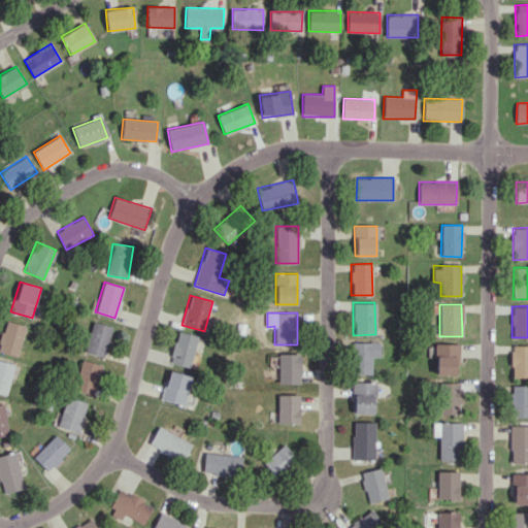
[(0,341),(0,352),(18,356),(26,326),(5,321),(0,341)]
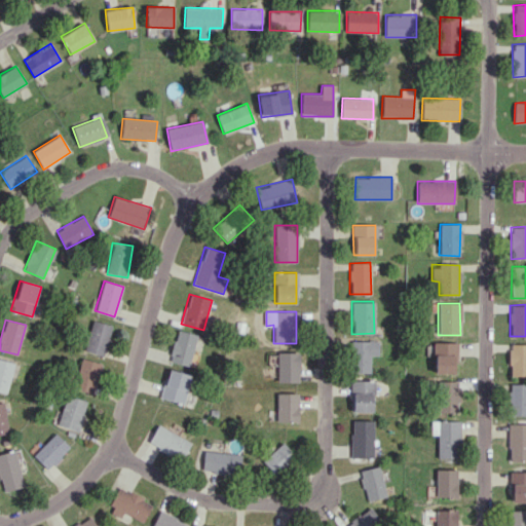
[(106,355),(111,325),(90,321),(85,351),(106,355)]
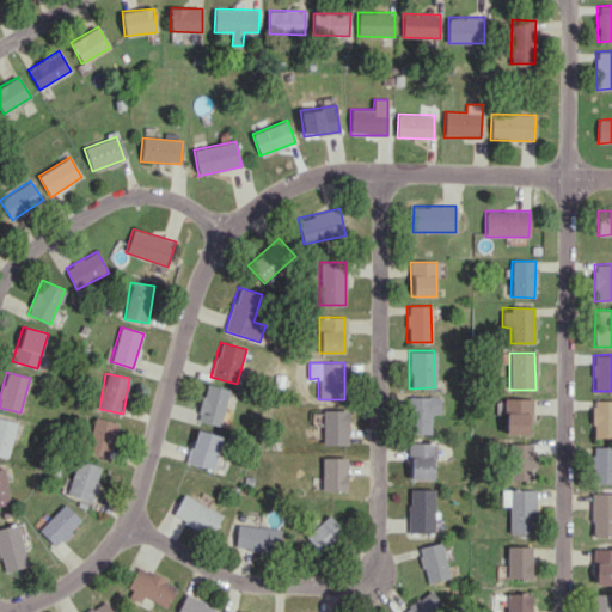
[(218,426),(230,391),(207,383),(196,417),(218,426)]
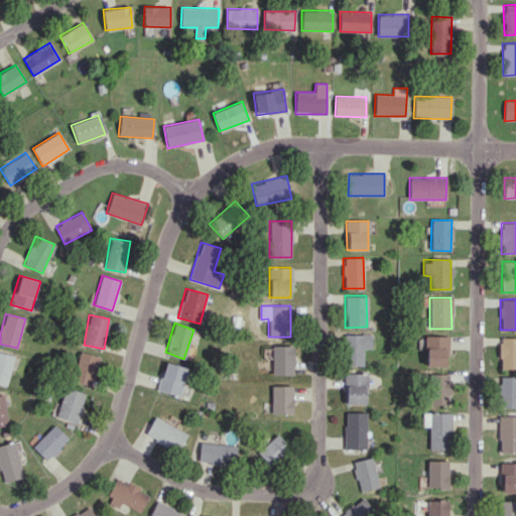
[(362,366),(363,348),(370,349),(371,335),(344,335),(344,365),(362,366)]
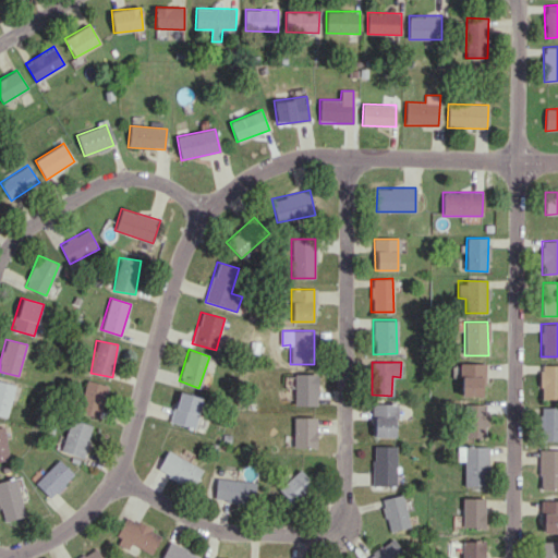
[(460,396),(483,396),(483,363),(460,363),(460,396)]
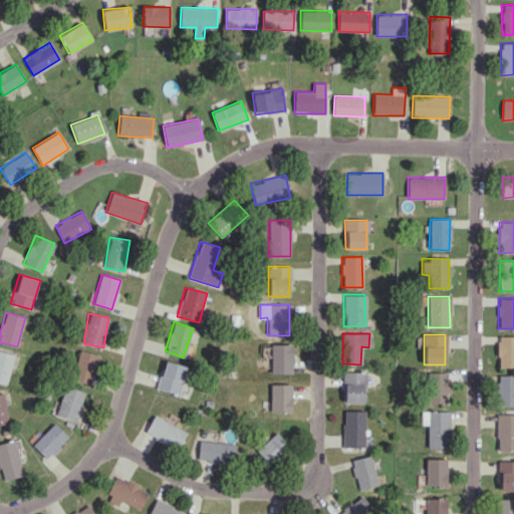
[(513,366),(513,335),(497,336),(498,367),(513,366)]
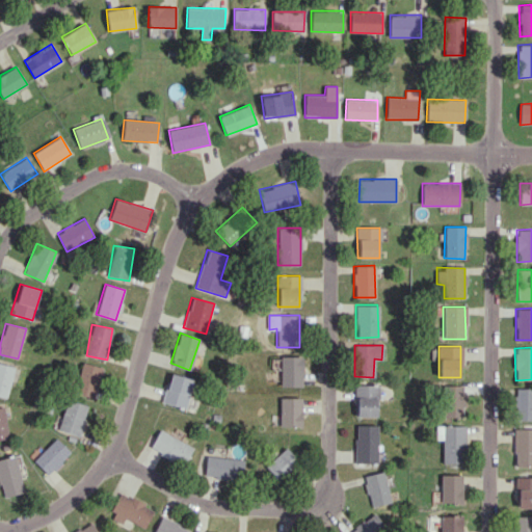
[(280,356),(280,387),(301,387),(302,356),(280,356)]
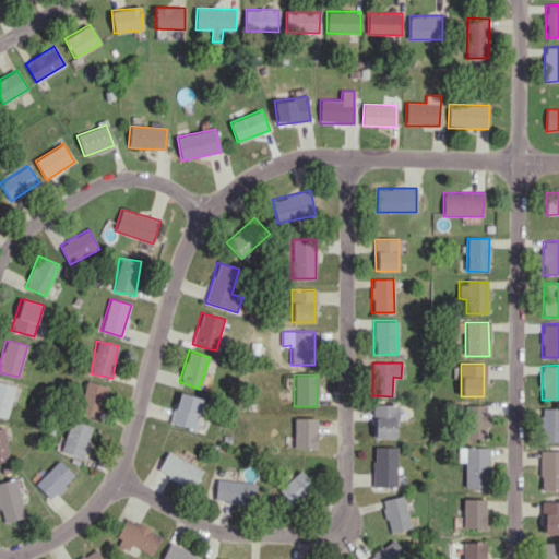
[(0,416),(7,418),(15,385),(0,381),(0,416)]
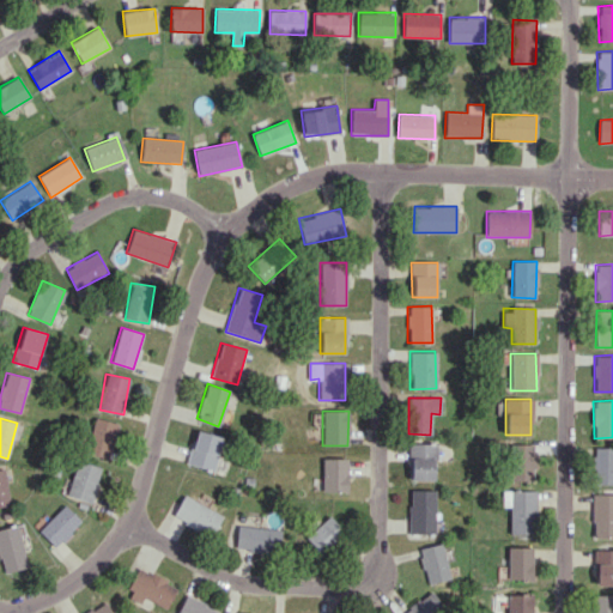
[(109,459),(117,423),(93,418),(86,453),(109,459)]
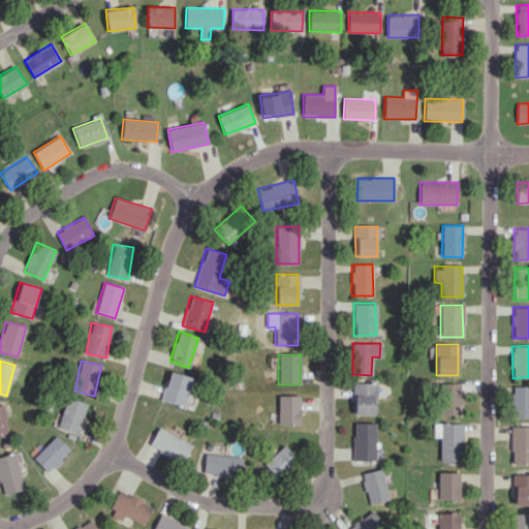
[(191,377),(167,371),(160,400),(183,406),(191,377)]
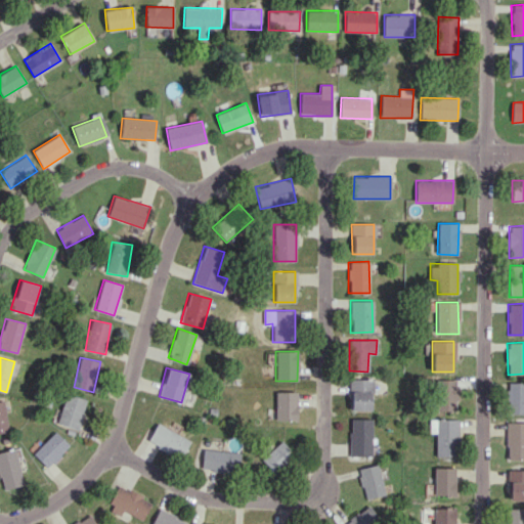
[(349,409),(372,409),(372,379),(350,379),(349,409)]
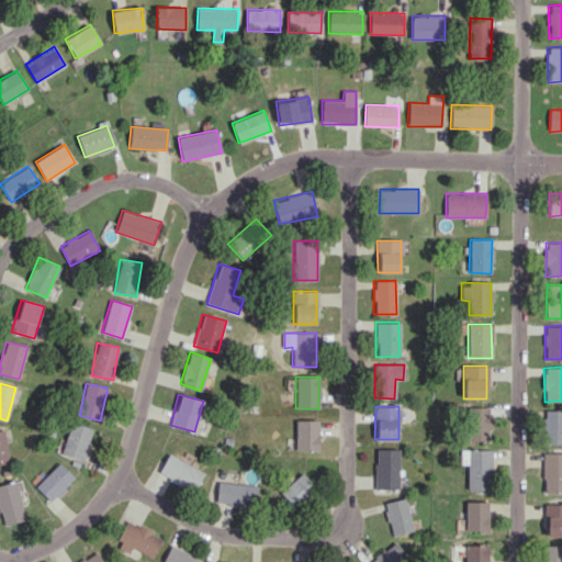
[(486,406),(467,407),(468,440),(487,440),(486,406)]
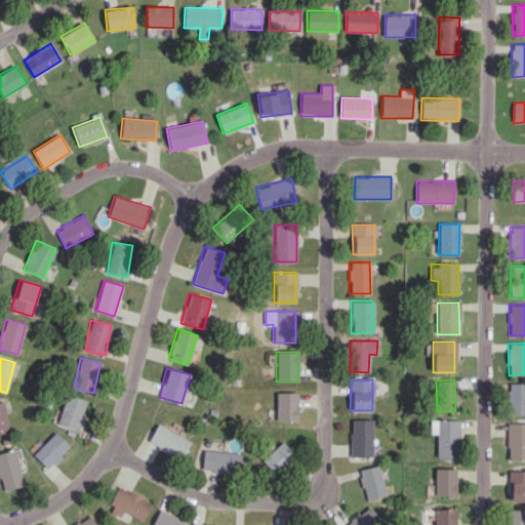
[(524,414),(524,382),(508,382),(508,414),(524,414)]
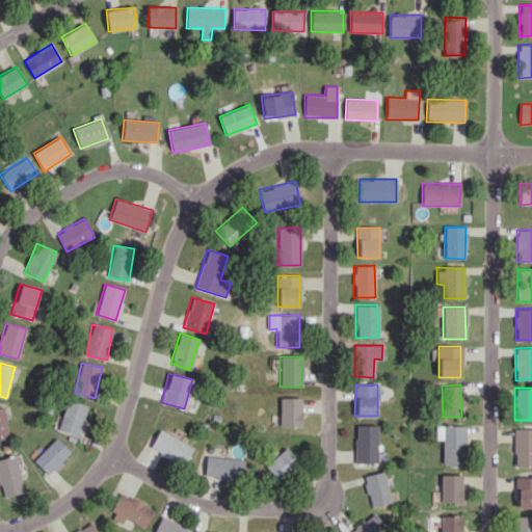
[(300,397),(278,398),(280,427),(300,426),(300,397)]
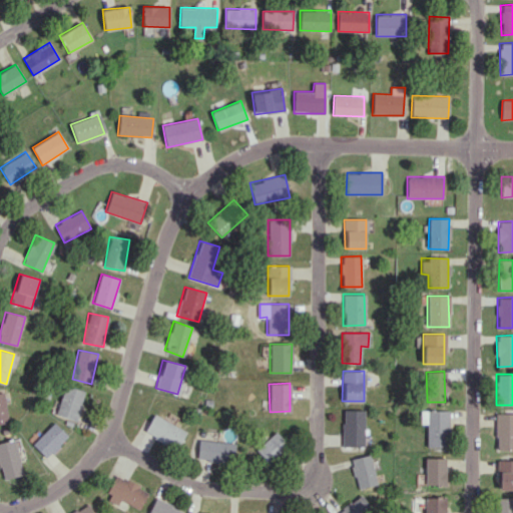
[(85,392),(64,385),(55,414),(76,421),(85,392)]
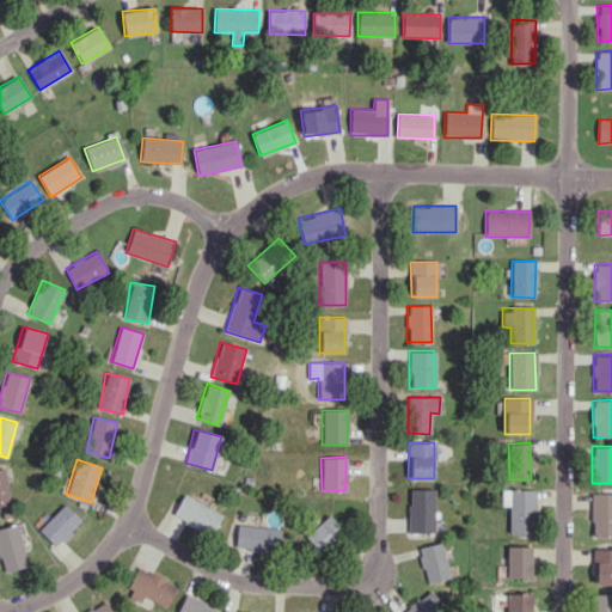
[(0,469),(0,505),(11,503),(5,467),(0,469)]
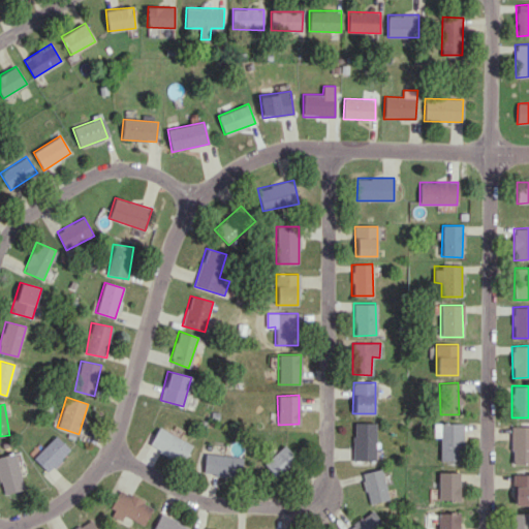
[(352,460),(375,460),(374,422),(352,423),(352,460)]
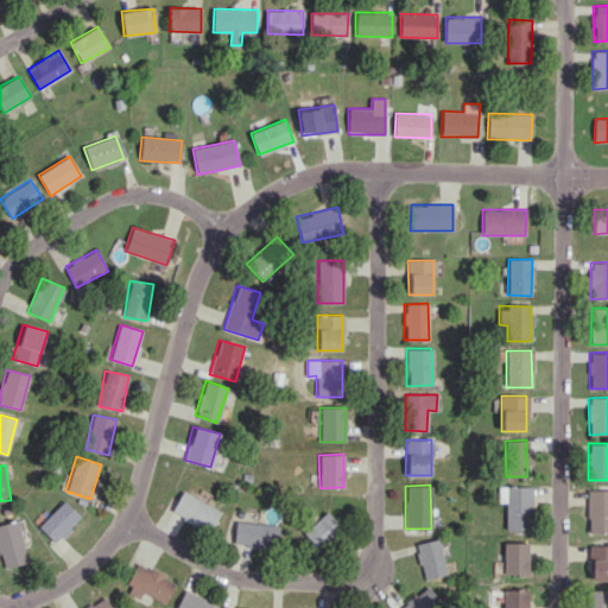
[(505,502),(505,530),(531,530),(532,487),(498,486),(498,502),(505,502)]
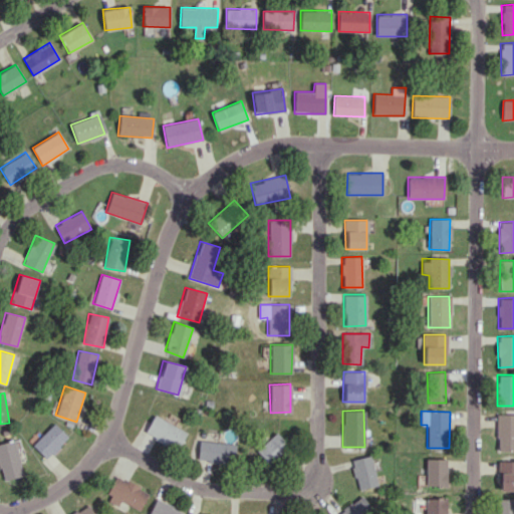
[(513,414),(496,415),(497,451),(513,450),(513,414)]
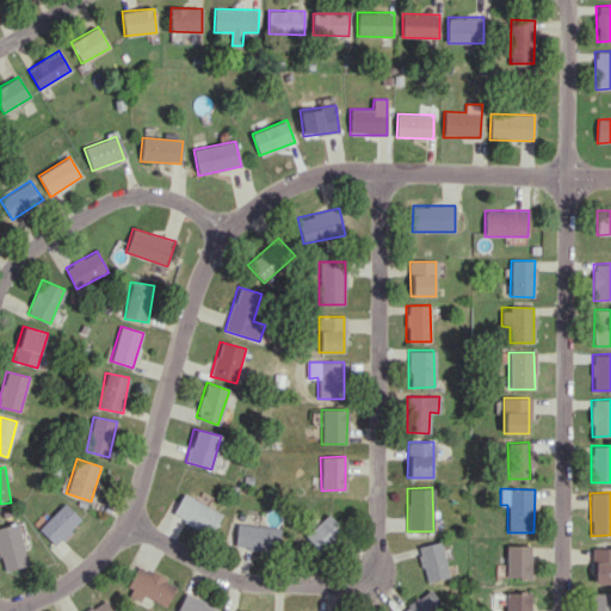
[(222,513),(181,494),(171,516),(211,535),(222,513)]
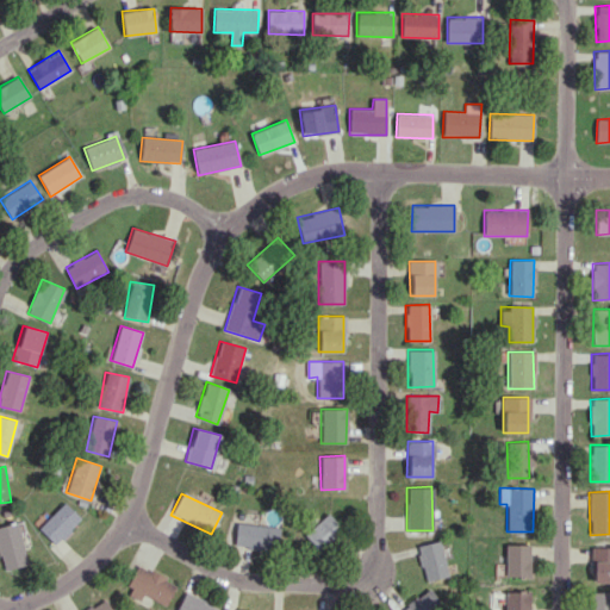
[(38,528),(55,545),(80,518),(63,502),(38,528)]
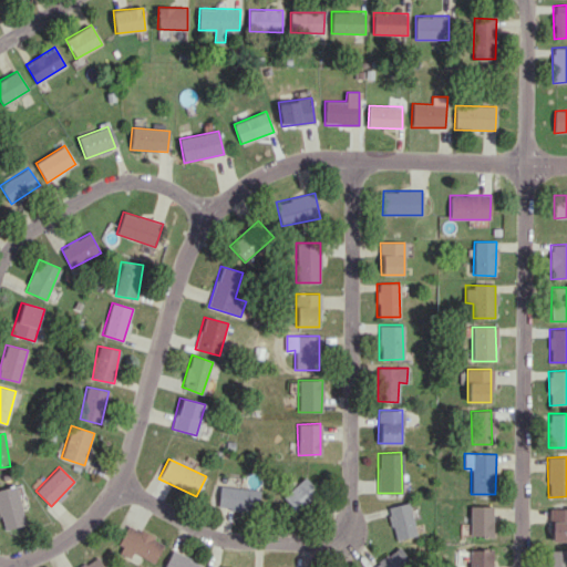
[(282,497),(297,513),(319,492),(305,476),(282,497)]
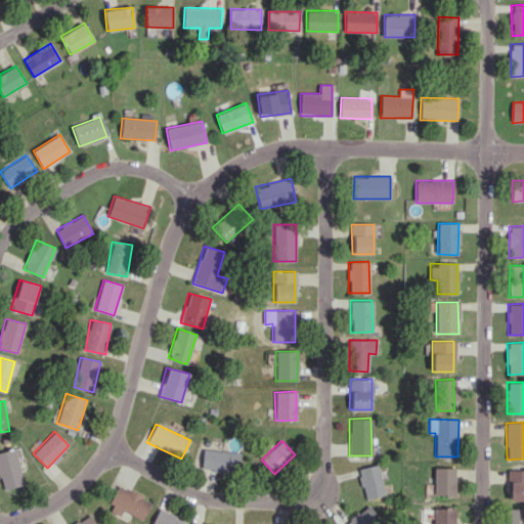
[(0,479),(3,489),(24,484),(14,448),(0,451),(0,479)]
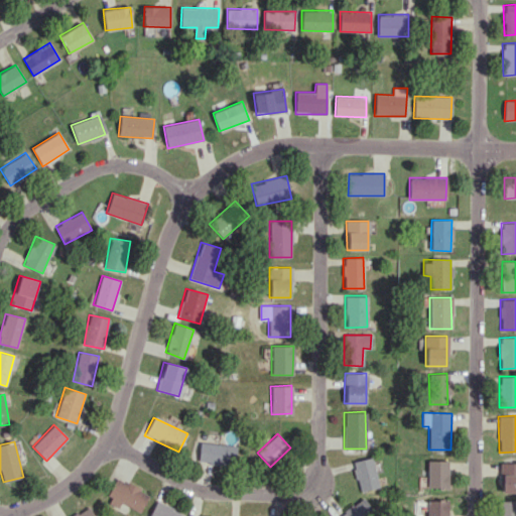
[(198,462),(234,466),(236,446),(200,441),(198,462)]
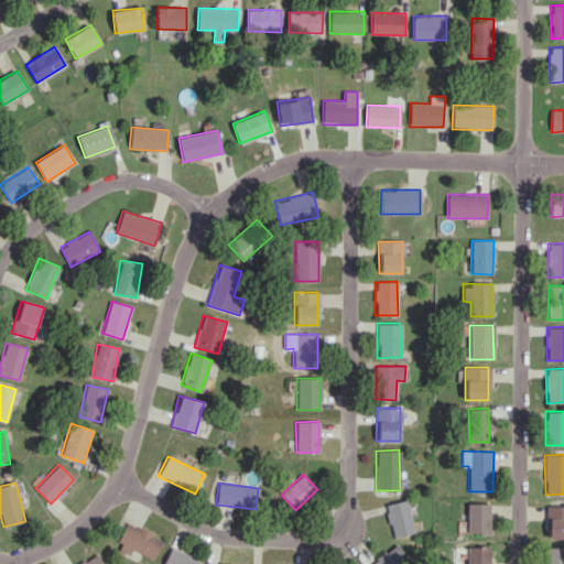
[(392,538),(414,532),(405,499),(384,505),(392,538)]
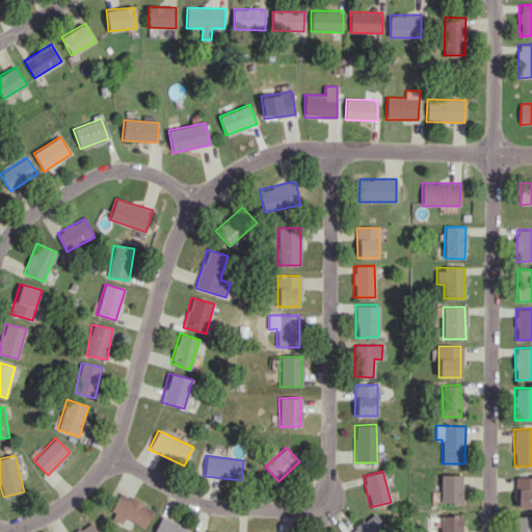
[(461,475),(441,474),(440,503),(461,503),(461,475)]
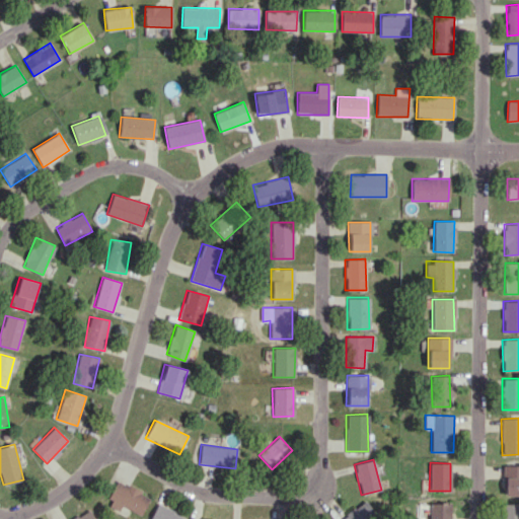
[(518,495),(518,465),(504,465),(504,495),(518,495)]
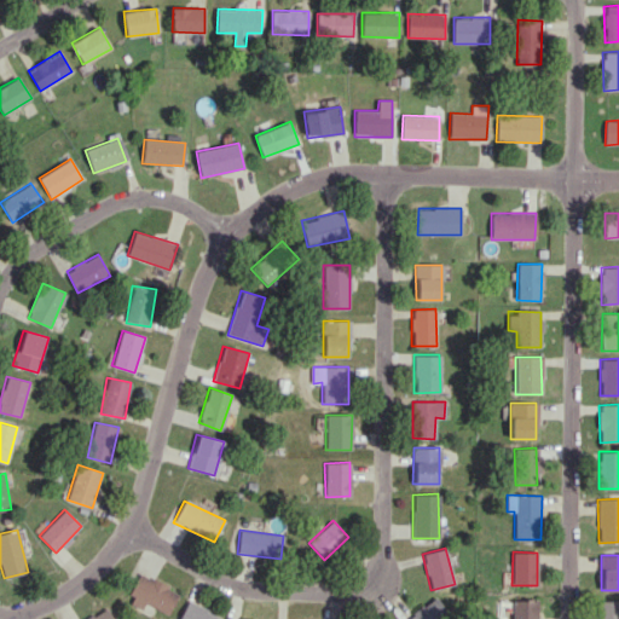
[(179,593),(140,573),(126,602),(143,609),(145,603),(168,614),(179,593)]
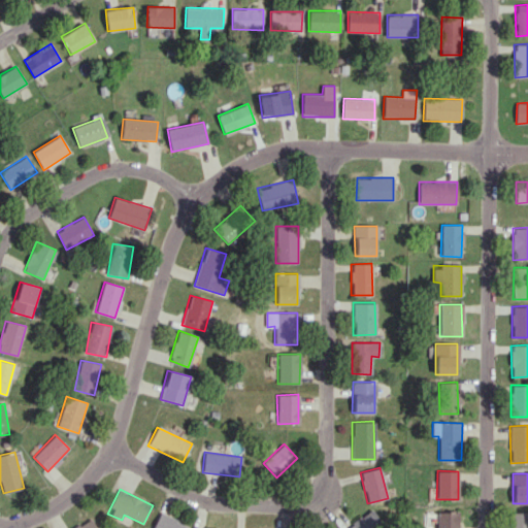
[(380,527),(384,525),(370,508),(345,527),(380,527)]
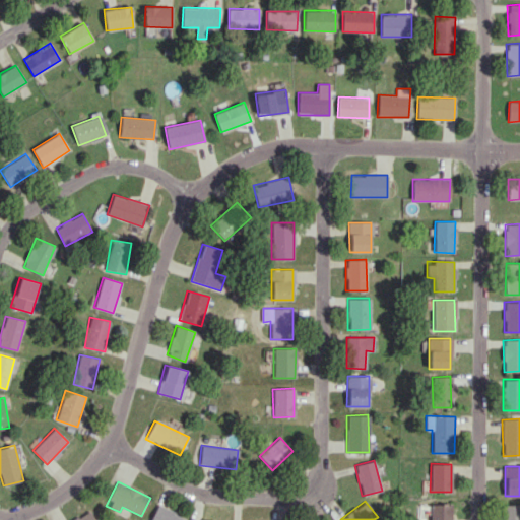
[(450,519),(450,504),(430,505),(430,519),(450,519)]
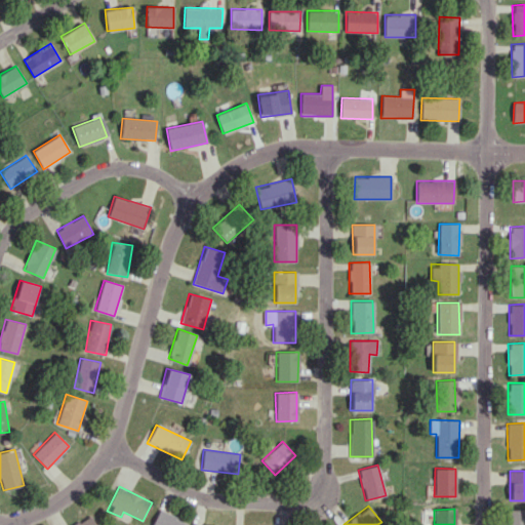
[(186,524),(188,522),(159,510),(152,524),(186,524)]
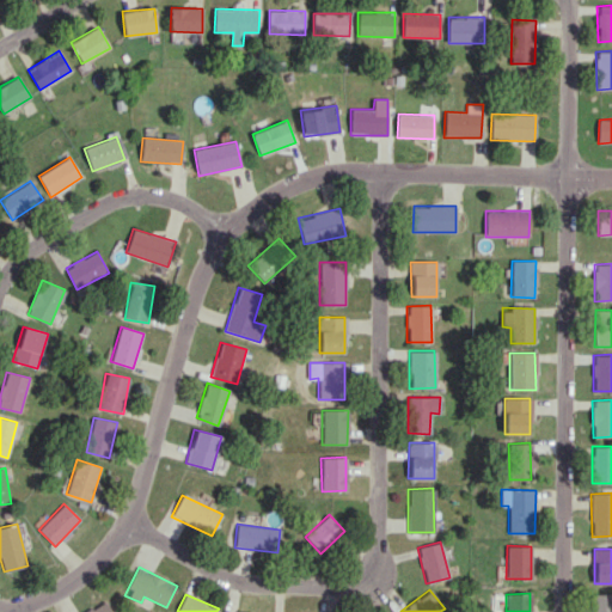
[(611,611),(611,594),(591,594),(591,611),(611,611)]
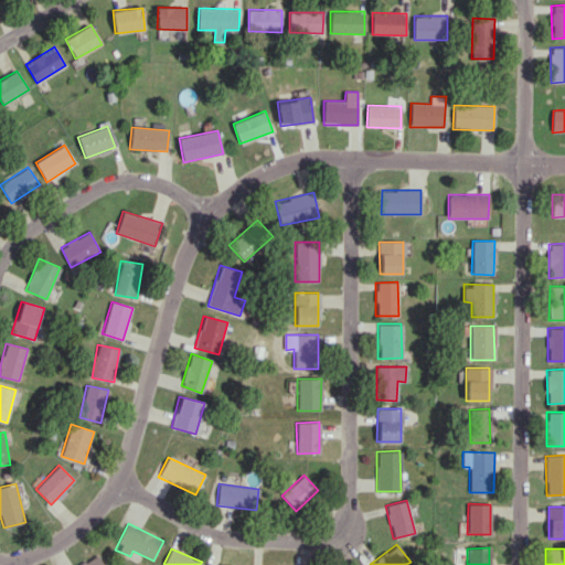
[(80,564),(103,564),(97,554),(80,564)]
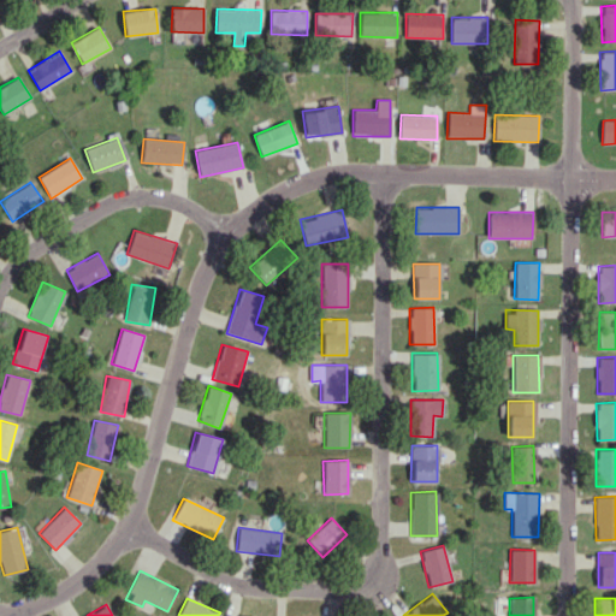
All buildings are outlined.
